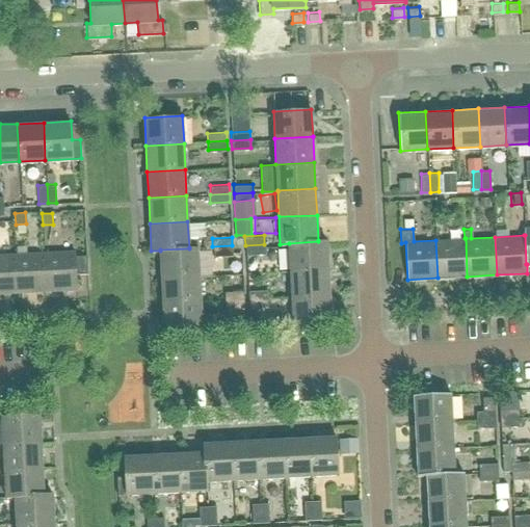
[(466,238),(465,238),(435,240),(438,278),(467,277),(466,238)]
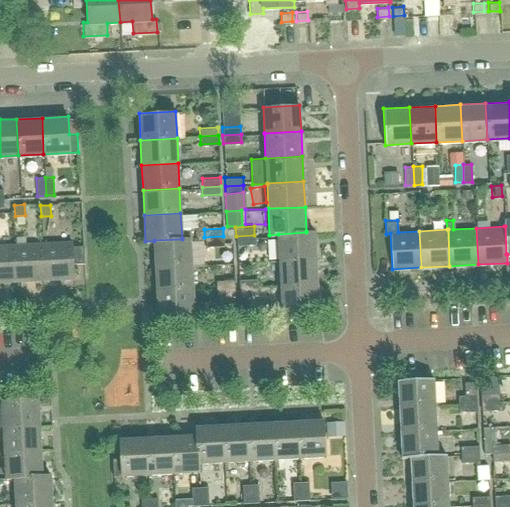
[(314,231),(306,231),(306,232),(278,234),(279,259),(316,257),(314,231)]
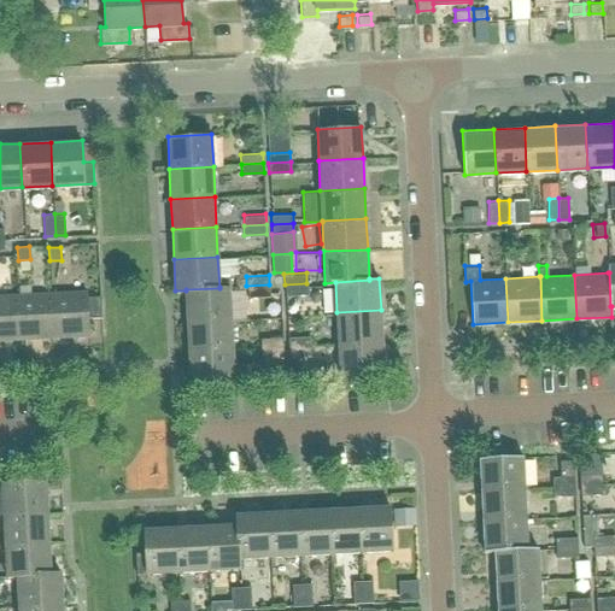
[(306,283),(285,285),(285,294),(308,293),(306,283)]
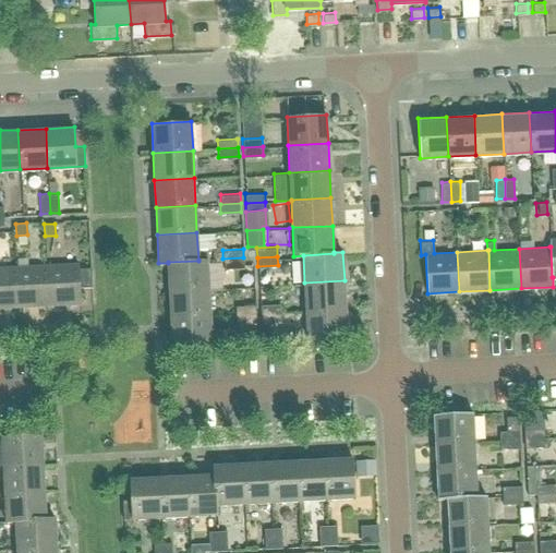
[(243,257),(222,259),(224,268),(244,267),(243,257)]
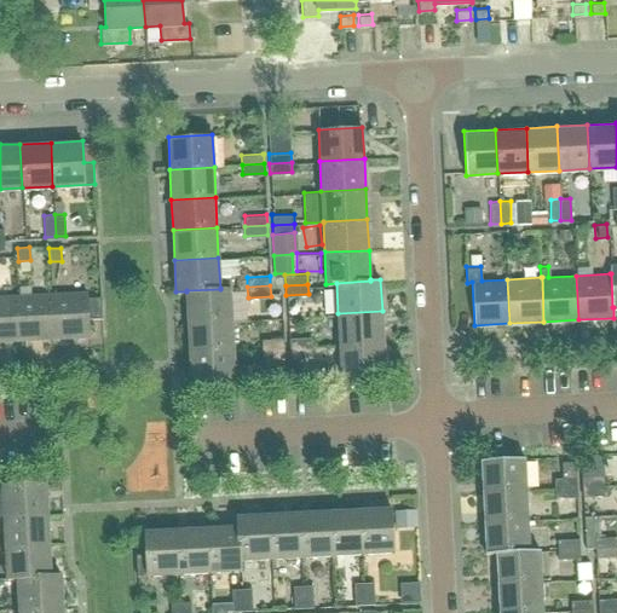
[(188,322),(232,319),(230,288),(220,288),(220,289),(186,290),(186,291),(188,322)]
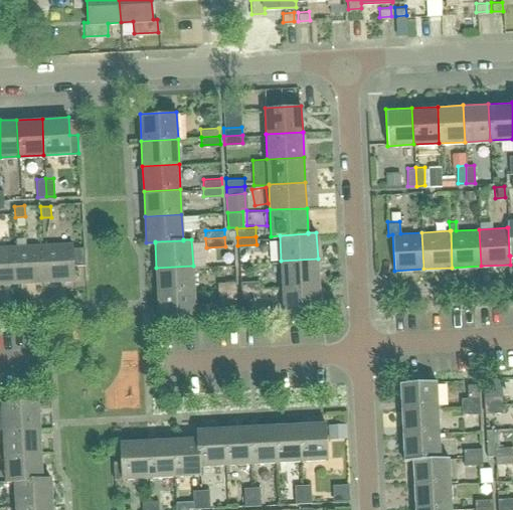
[(42,243),(44,280),(73,279),(73,265),(84,264),(83,245),(72,246),(72,242),(42,243)]
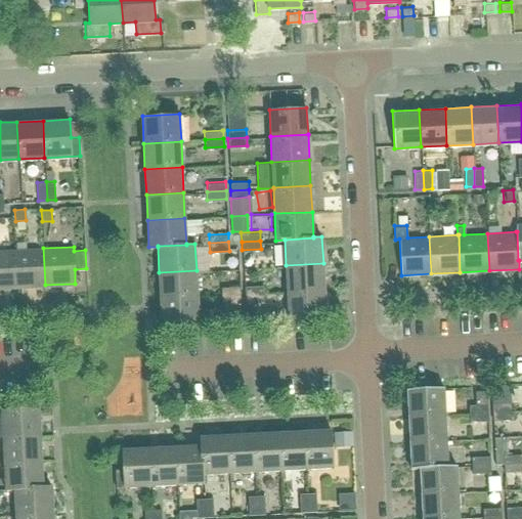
[(45,285),(43,248),(14,250),(16,287),(45,285)]
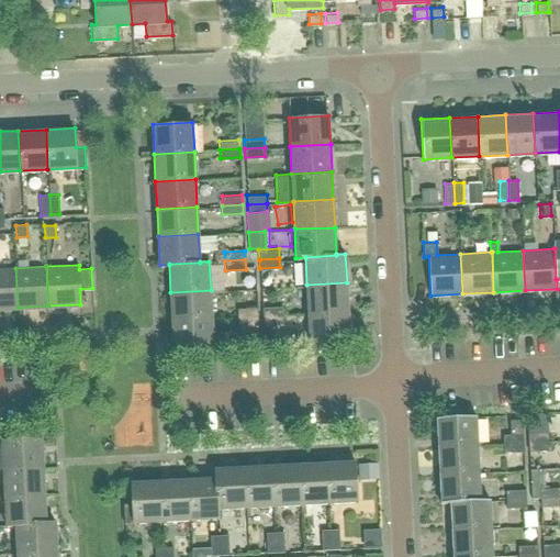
[(0,308),(18,308),(15,268),(0,268),(0,308)]
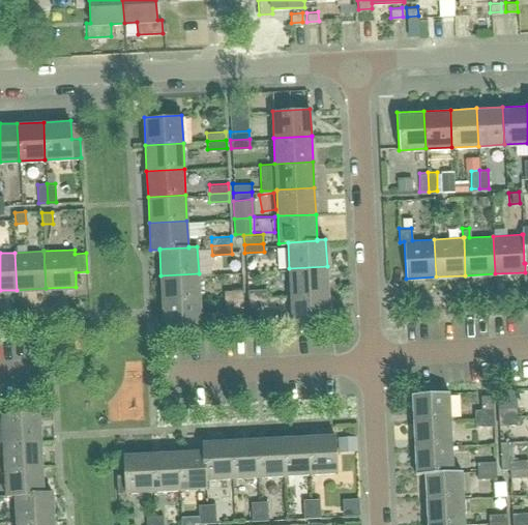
[(289,268),(291,294),(328,292),(327,266),(289,268)]
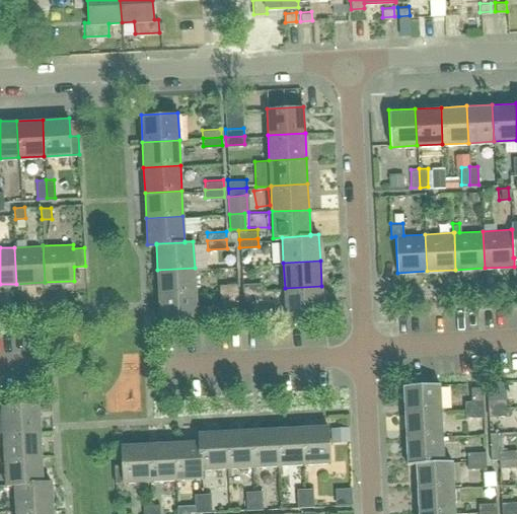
[(196,293),(195,268),(157,270),(158,295),(196,293)]
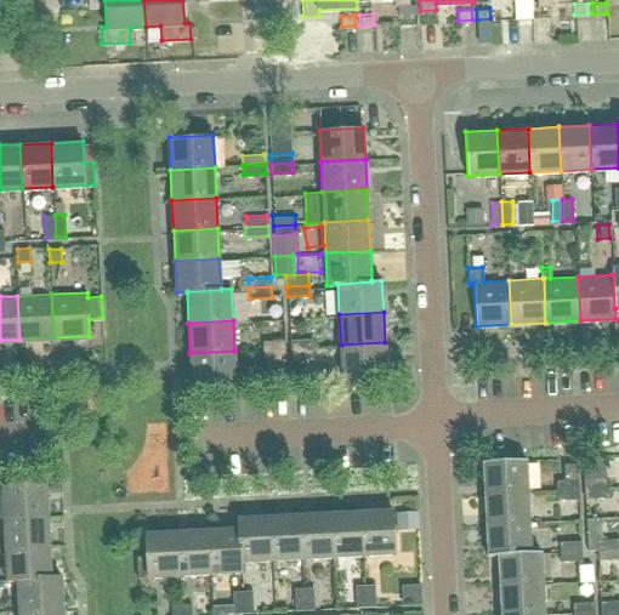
[(311,336),(289,337),(289,348),(312,347),(311,336)]
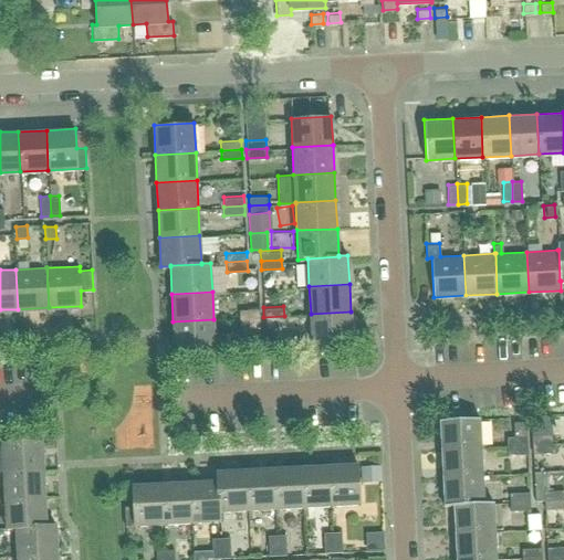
[(238,309),(238,318),(259,317),(258,308),(238,309)]
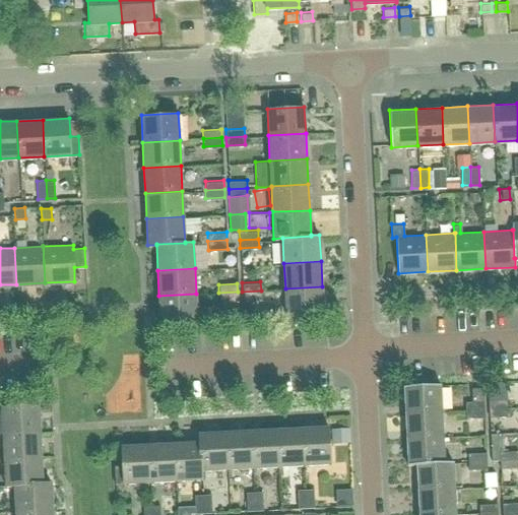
[(286,316),(323,314),(322,286),(285,288),(286,316)]
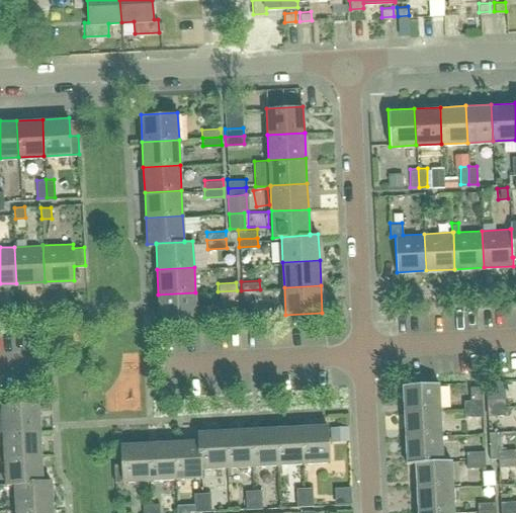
[(260,289),(241,290),(242,298),(260,297),(260,289)]
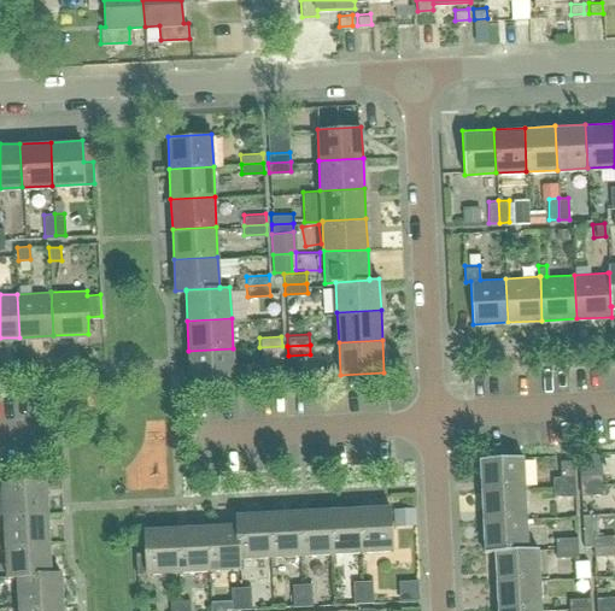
[(282,346),(259,347),(261,357),(282,356),(282,346)]
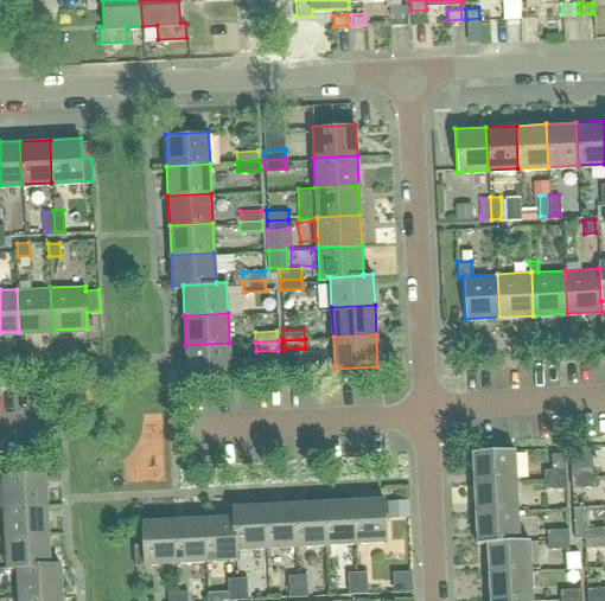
[(188,376),(230,373),(229,343),(185,345),(188,376)]
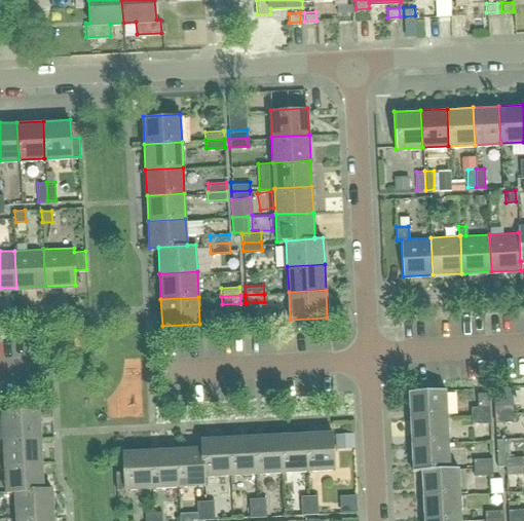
[(408,389),(409,416),(447,415),(445,387),(408,389)]
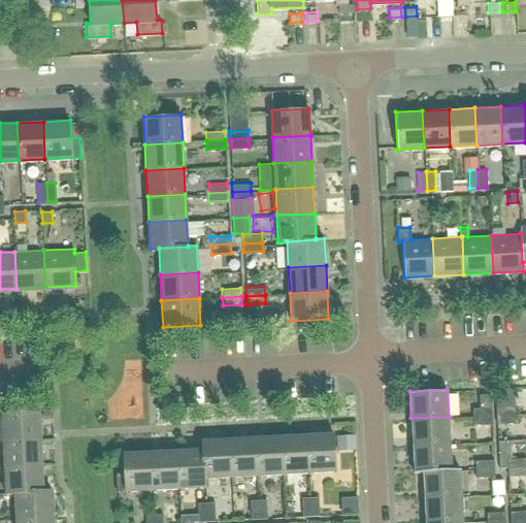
[(490,406),(489,392),(477,393),(478,407),(490,406)]
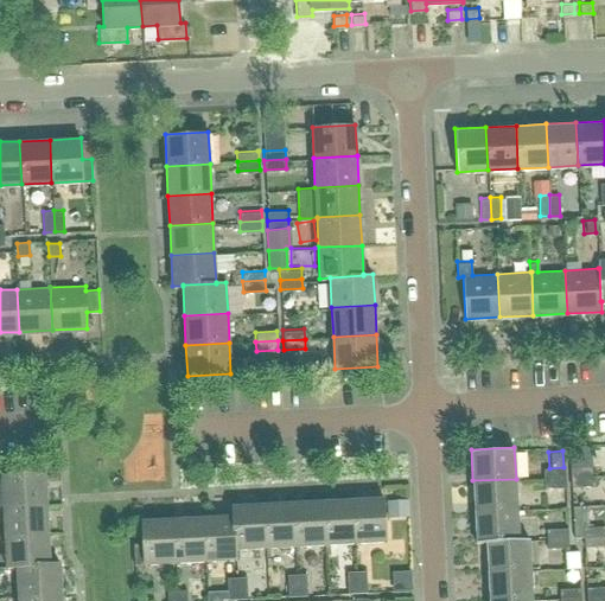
[(571,467),(571,477),(593,475),(592,466),(571,467)]
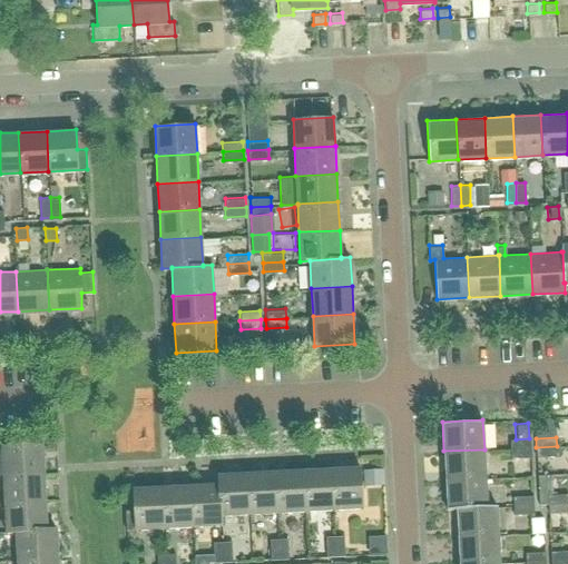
[(509,439),(509,448),(529,447),(529,438),(516,439),(509,439)]
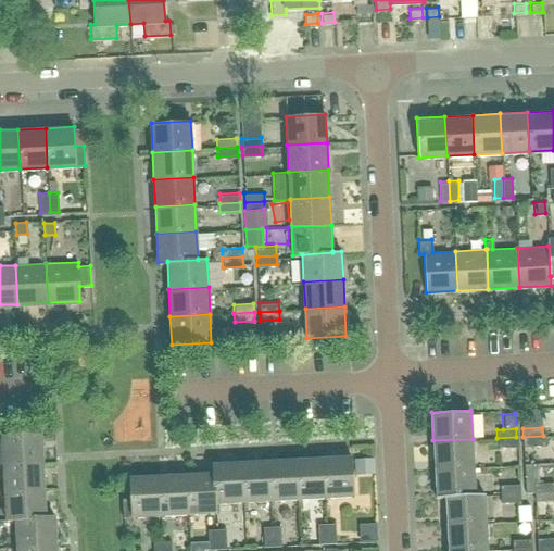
[(1,435),(3,463),(42,461),(41,433),(1,435)]
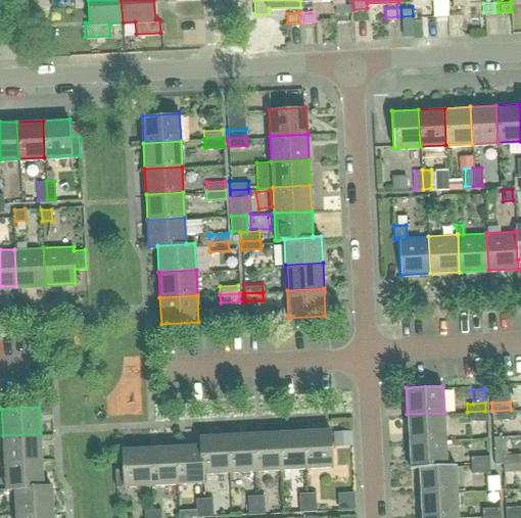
[(511,410),(491,411),(492,419),(511,418),(511,410)]
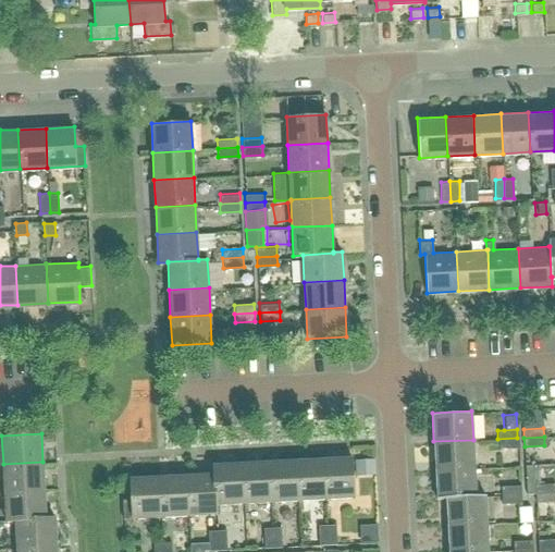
[(517,438),(497,439),(497,446),(517,446),(517,438)]
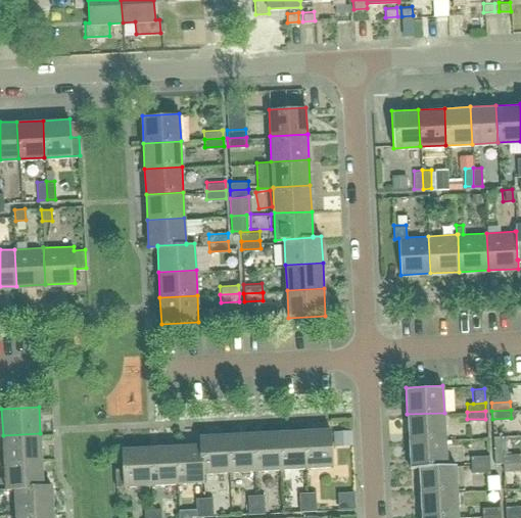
[(445,438),(444,413),(407,414),(408,440),(445,438)]
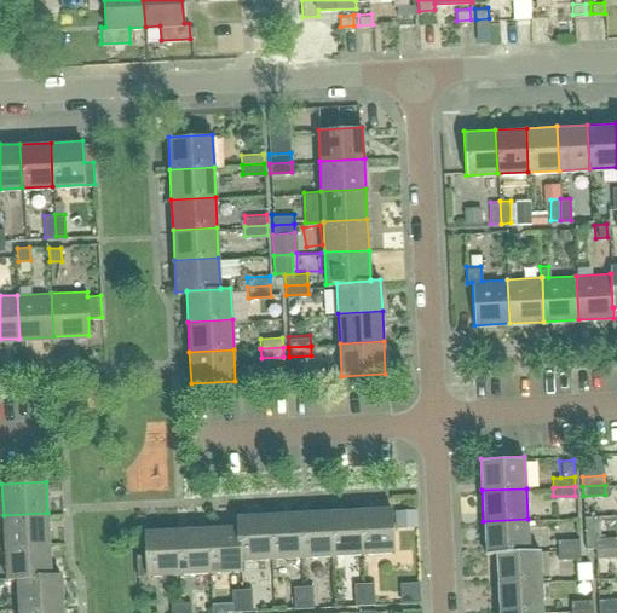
[(359,509),(362,553),(393,551),(391,507),(359,509)]
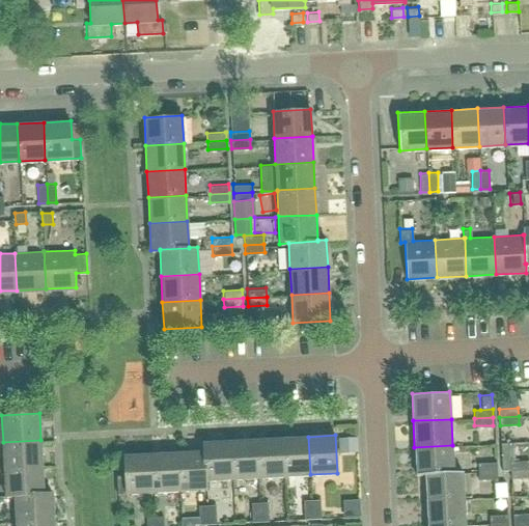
[(284,475),(310,474),(308,437),(282,438),(284,475)]
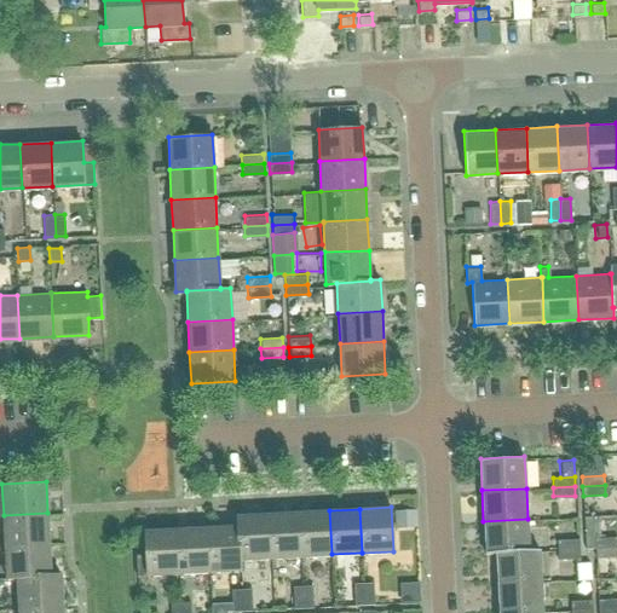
[(329,510),(299,512),(301,556),(332,554),(329,510)]
